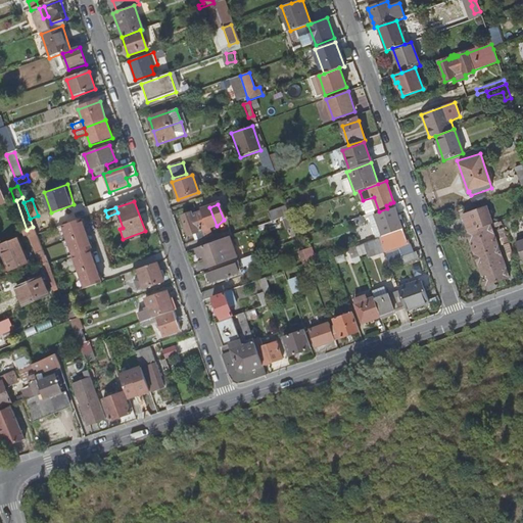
[(209,229),(217,226),(209,207),(201,210),(201,212),(192,216),(191,214),(182,217),(188,236),(198,233),(197,230),(201,229),(204,238),(211,236),(209,229)]
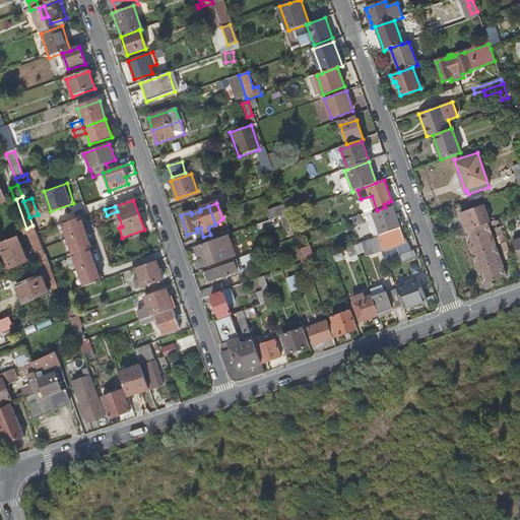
[(461,213),(467,231),(489,222),(483,206),(461,213)]
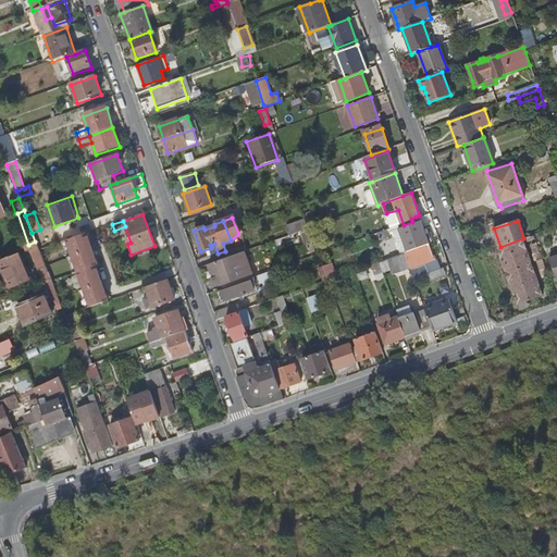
[(285,230),(287,237),(300,233),(308,230),(306,222),(285,230)]
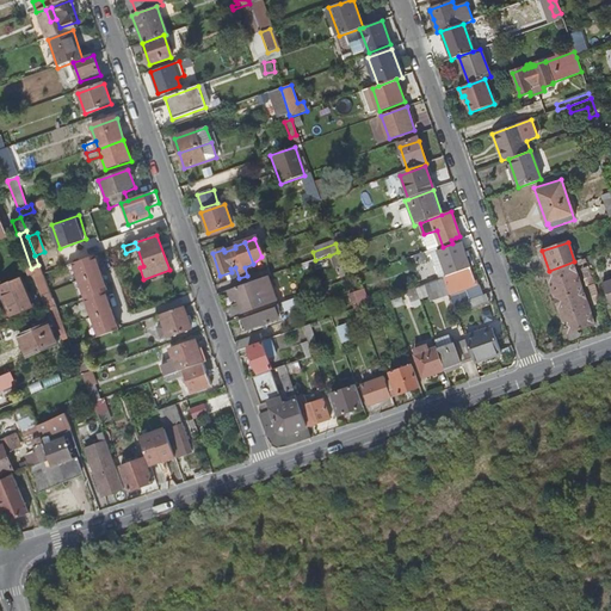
[(438,253),(446,278),(470,270),(462,245),(438,253)]
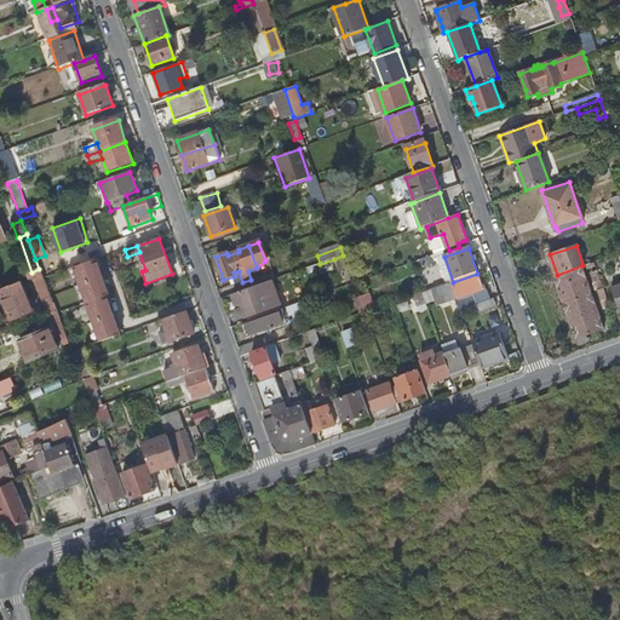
[(343,256),(334,259),(339,273),(348,270),(343,256)]
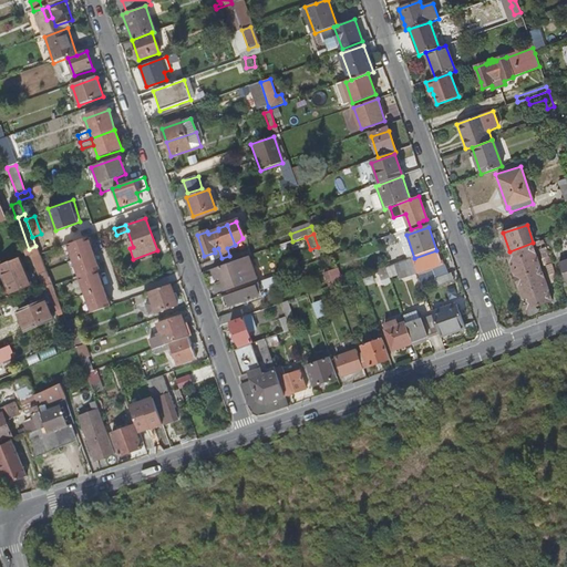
[(113,305),(91,235),(70,241),(92,311),(113,305)]
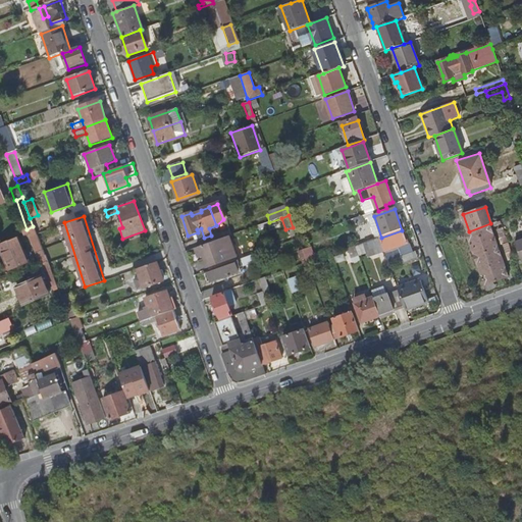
[(364,222),(362,216),(355,219),(357,225),(364,222)]
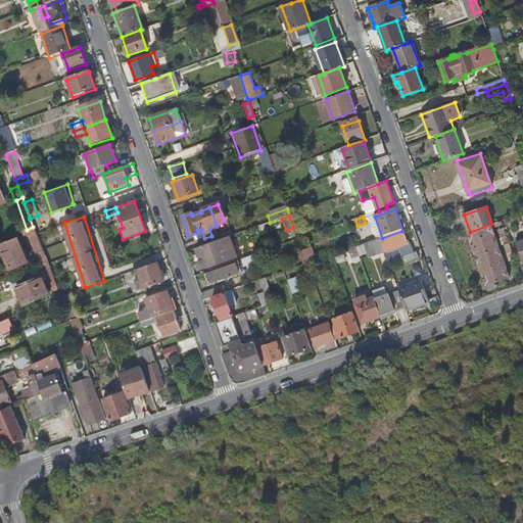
[(510,277),(491,225),(467,234),(485,284),(510,277)]
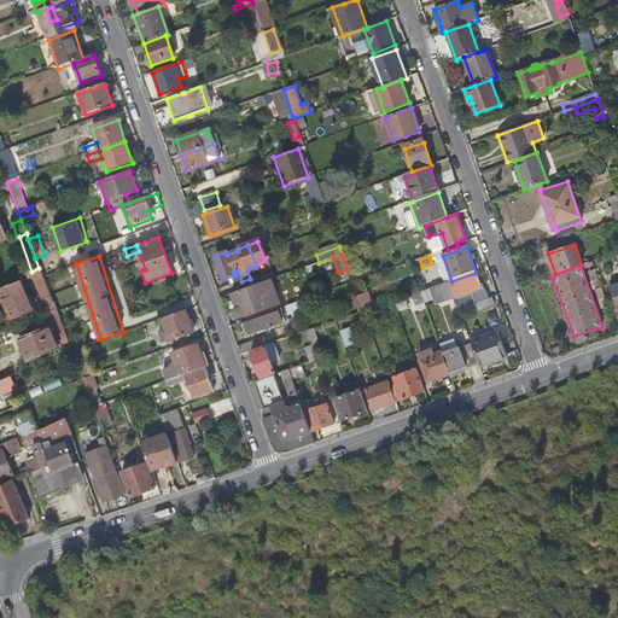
[(31,272),(24,274),(28,283),(35,280),(45,302),(51,299),(51,297),(42,278),(39,268),(31,272)]
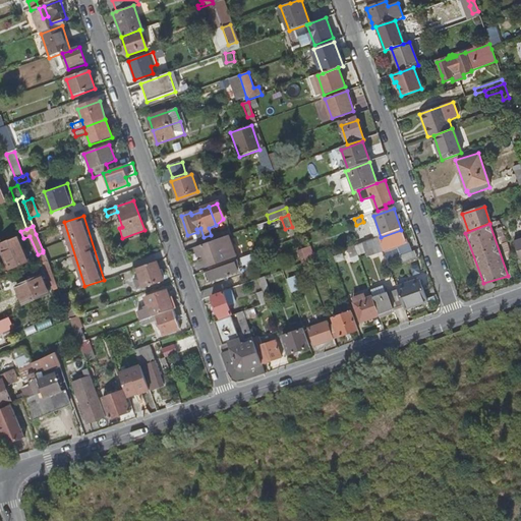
[(381,237),(378,238),(382,249),(382,250),(405,242),(401,230),(381,237)]
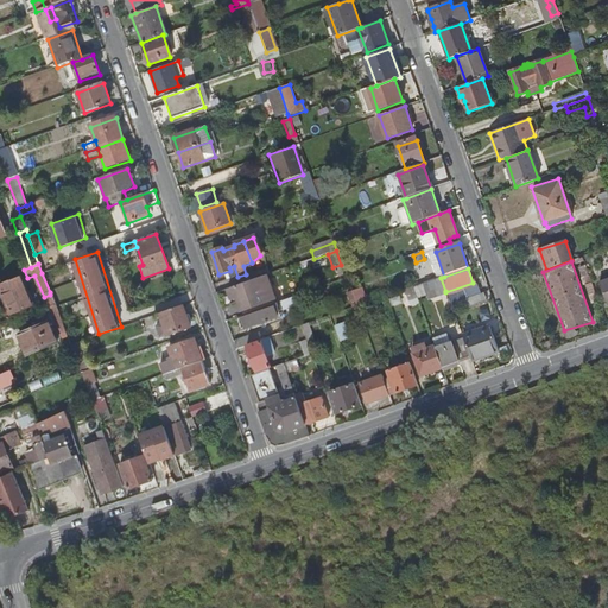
[(42,273),(50,292),(57,290),(50,271),(42,273)]
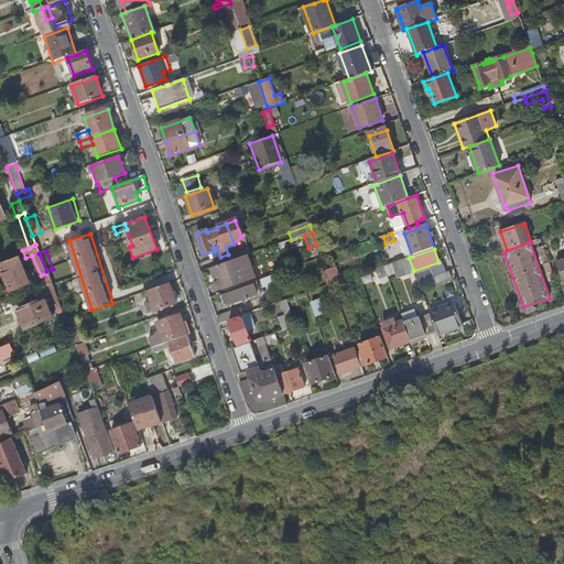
[(398,255),(400,261),(408,258),(405,251),(398,255)]
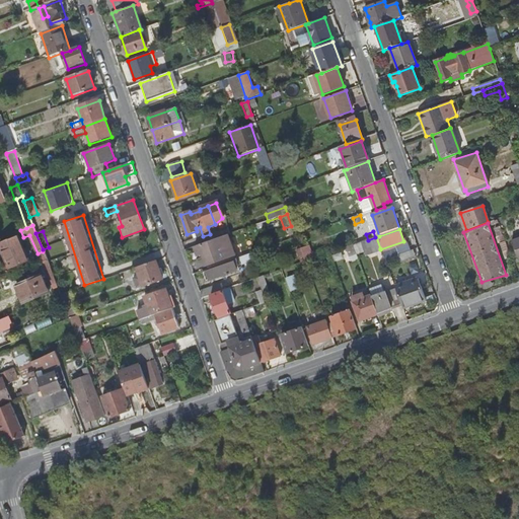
[(361,242),(364,251),(365,253),(380,248),(376,237),(375,237),(368,240),(361,242)]
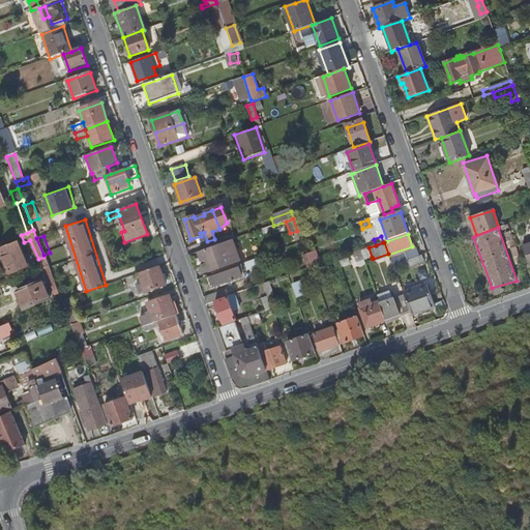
[(231,265),(226,248),(224,243),(213,247),(214,248),(199,255),(202,263),(206,262),(210,272),(231,265)]
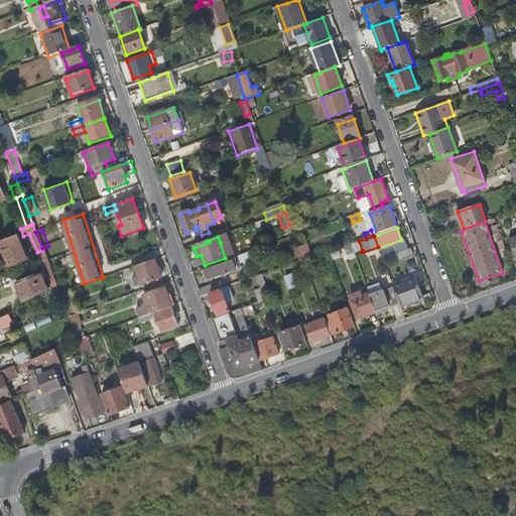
[(0,247),(9,269),(13,267),(26,262),(17,238),(0,245),(0,247)]
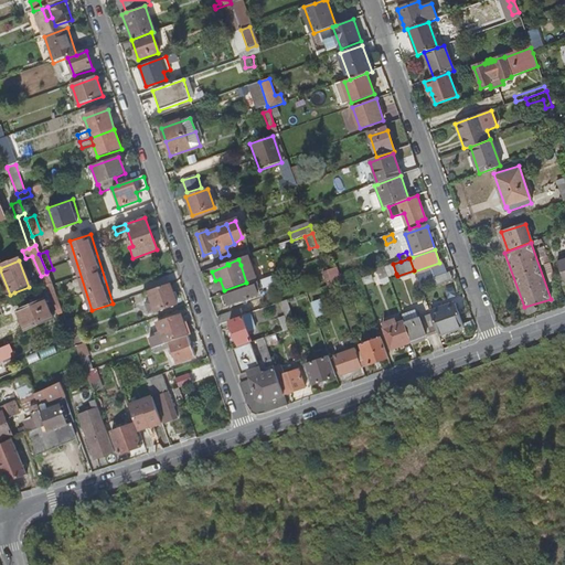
[(393,264),(384,267),(387,276),(396,274),(393,264)]
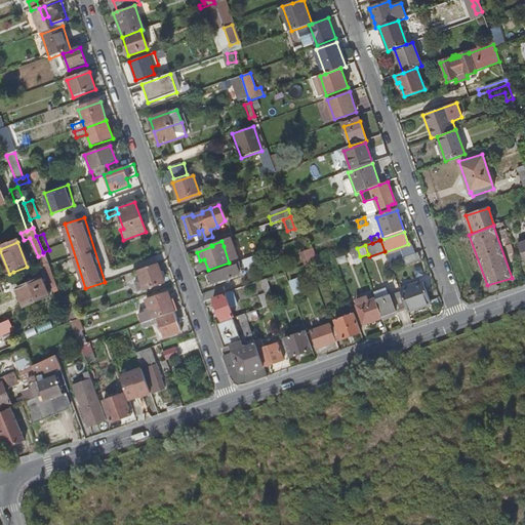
[(304,252),(308,265),(314,263),(310,250),(304,252)]
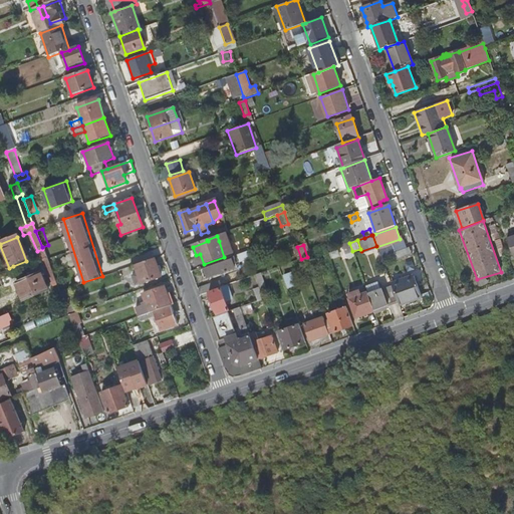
[(249,251),(229,258),(230,259),(231,264),(251,257),(249,251)]
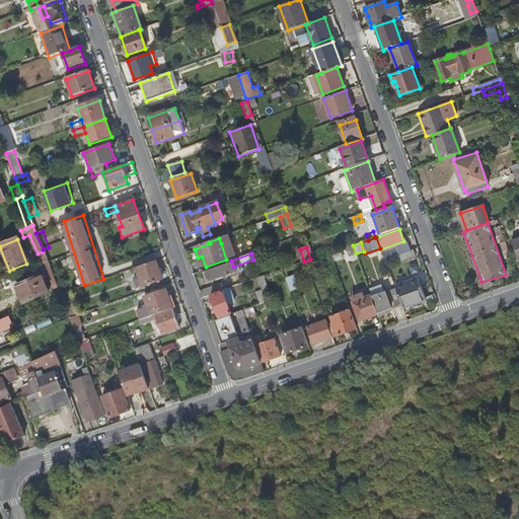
[(304,262),(305,266),(330,257),(328,253),(310,260),(304,262)]
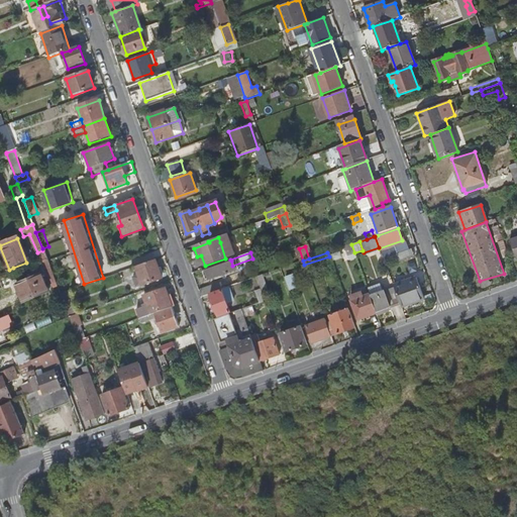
[(44,255),(46,260),(48,265),(55,263),(50,253),(44,255)]
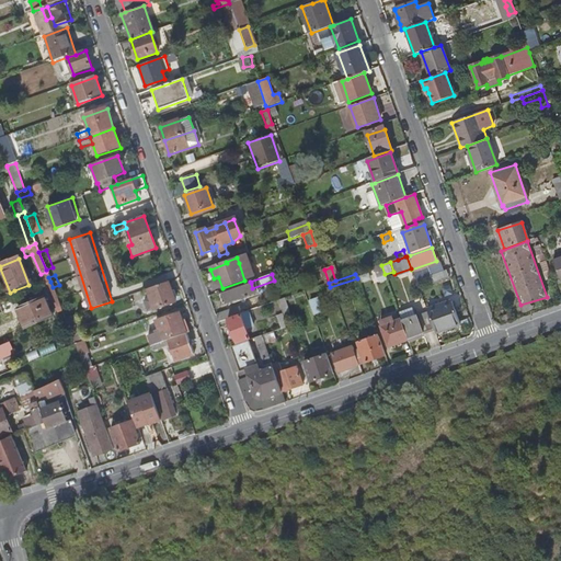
[(57,316),(63,313),(53,287),(50,282),(45,284),(57,316)]
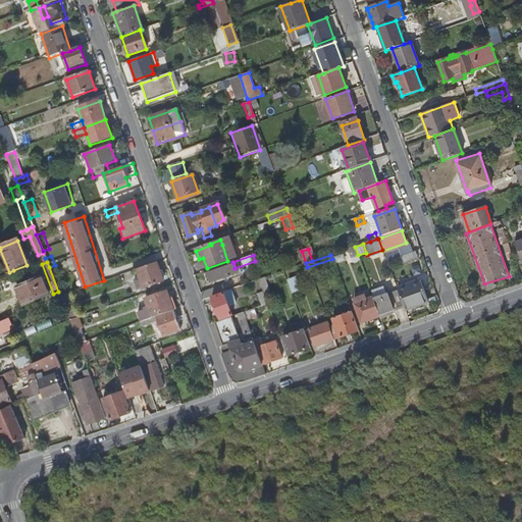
[(138,269),(141,278),(145,290),(164,281),(157,262),(138,269)]
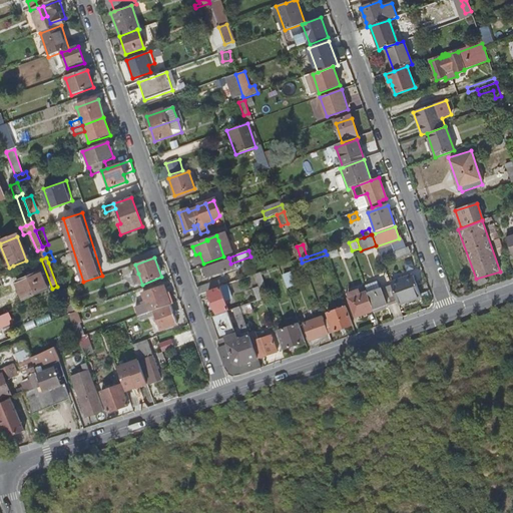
[(232,269),(230,264),(229,259),(203,269),(207,277),(232,269)]
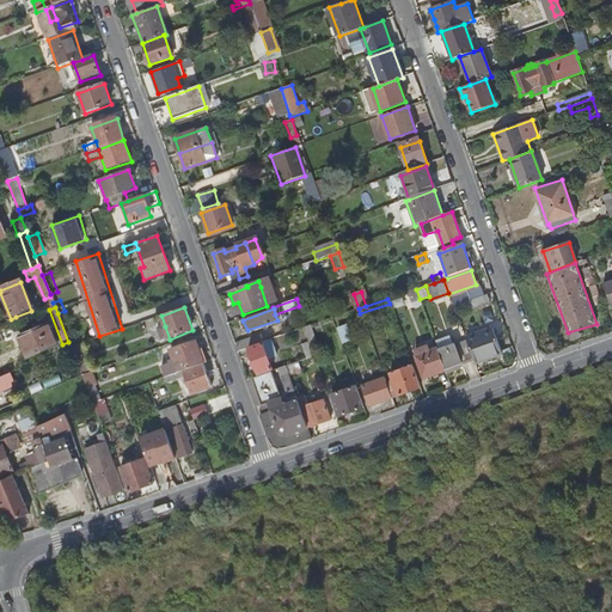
[(31,311),(16,317),(18,323),(34,317),(31,311)]
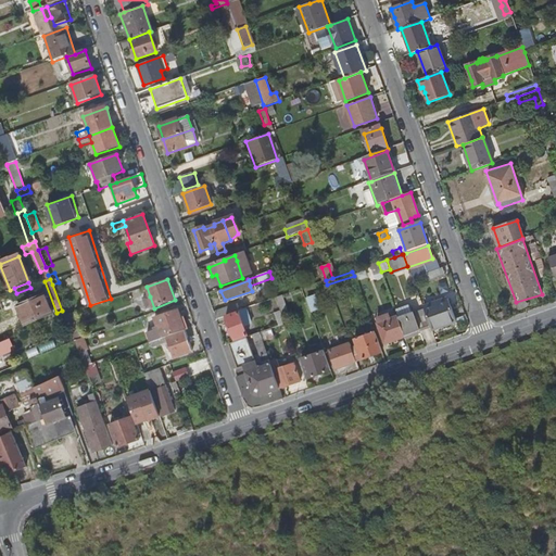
[(32,303),(17,310),(25,329),(52,317),(45,298),(39,299),(38,297),(30,300),(32,303)]
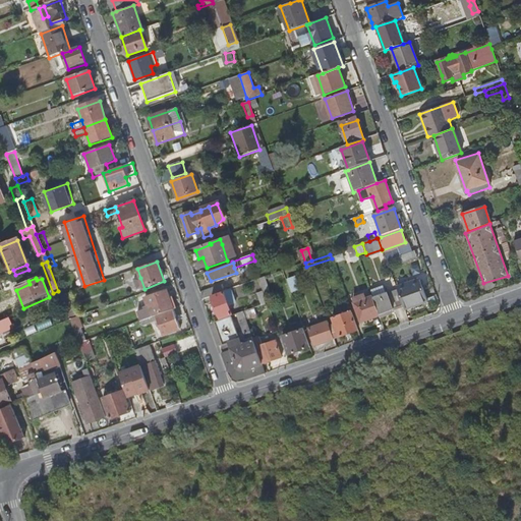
[(138,291),(145,289),(140,278),(135,280),(138,291)]
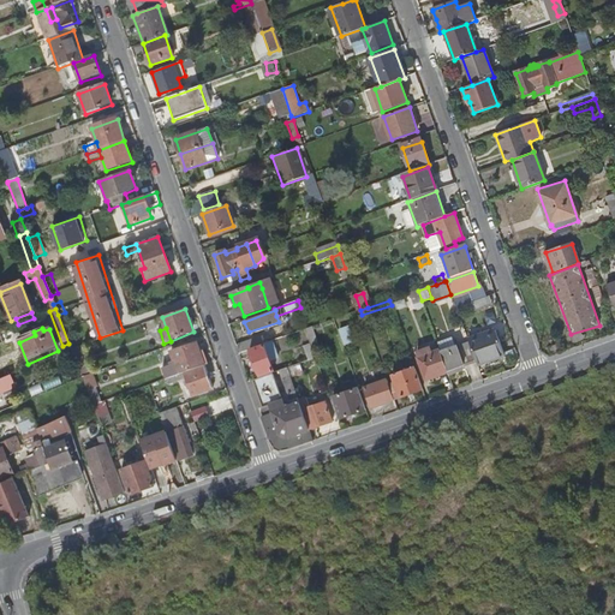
[(493,329),(466,339),(475,364),(502,356),(493,329)]
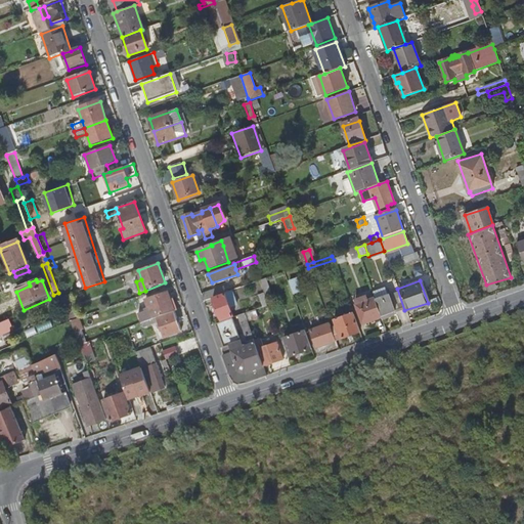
[(203,293),(205,300),(212,297),(224,293),(222,287),(203,293)]
